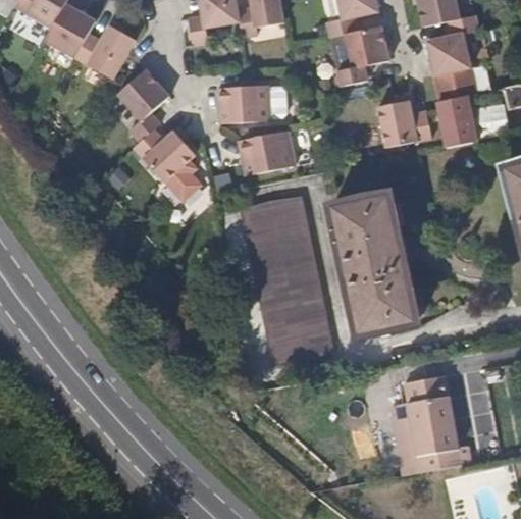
[(18,0),(14,7),(52,29),(68,0),(18,0)]
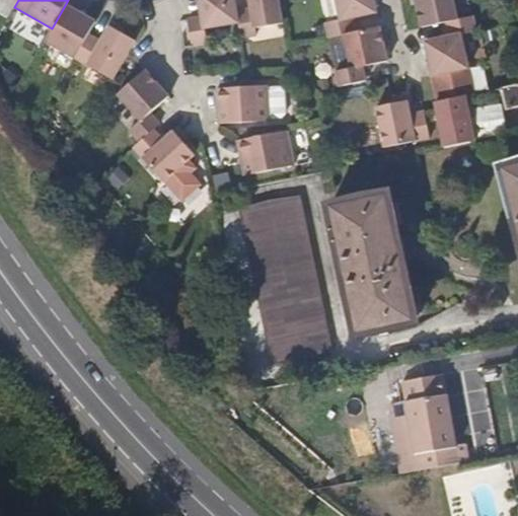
[(74,58),(89,32),(96,19),(80,10),(85,0),(68,0),(52,28),(45,42),(74,58)]
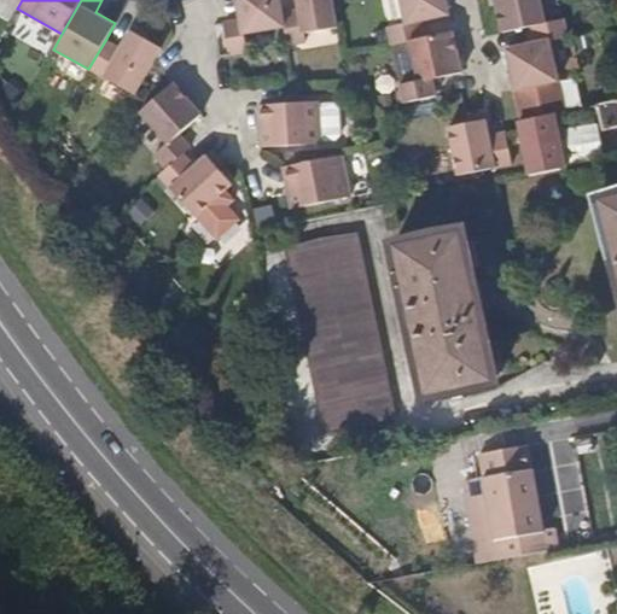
[(285,25),(283,12),(280,0),(237,0),(240,18),(223,22),(230,54),(246,51),(244,33),(285,25)]
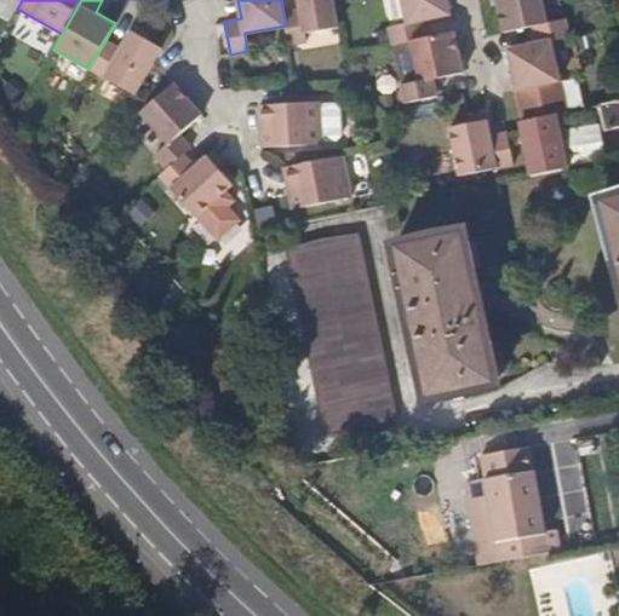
[(294,0),(297,10),(284,12),(286,26),(290,44),(307,41),(305,33),(338,27),(333,0),(294,0)]
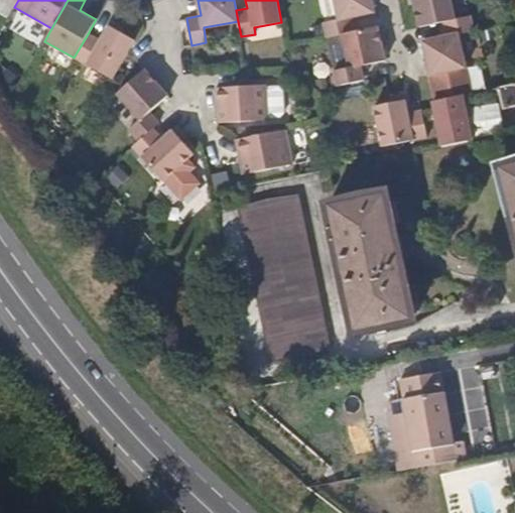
[(343,32),(353,29),(350,16),(375,9),(372,0),(334,0),(339,17),(324,21),(327,35),(343,32)]
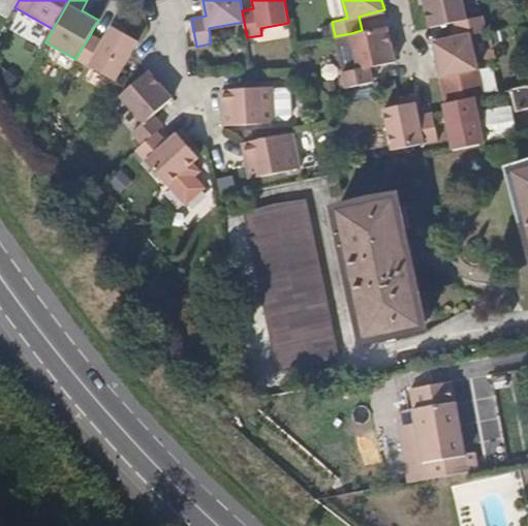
[(454,20),(467,18),(462,0),(423,0),(430,26),(454,20)]
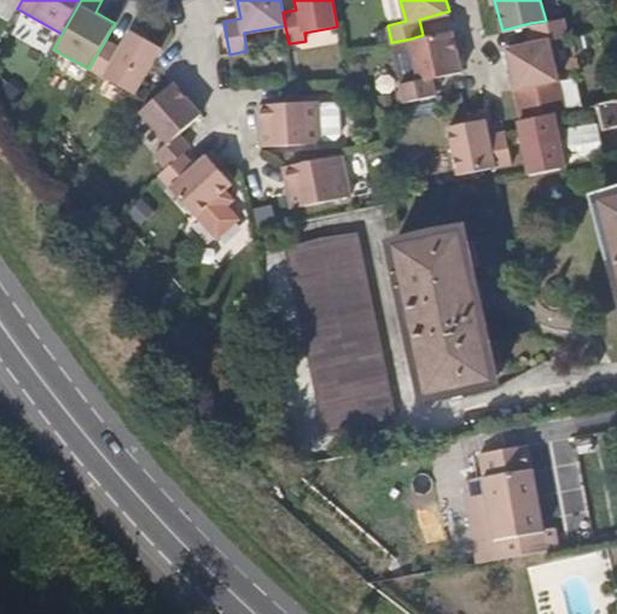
[(516,88),(523,120),(554,113),(564,111),(548,39),(566,34),(563,16),(546,21),(530,23),(536,39),(506,46),(516,88)]
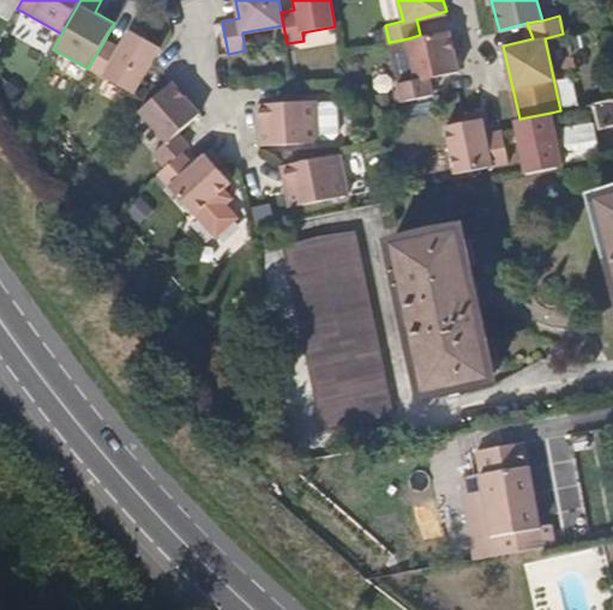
[(120,47),(106,38),(88,68),(133,94),(142,79),(161,46),(131,29),(120,47)]
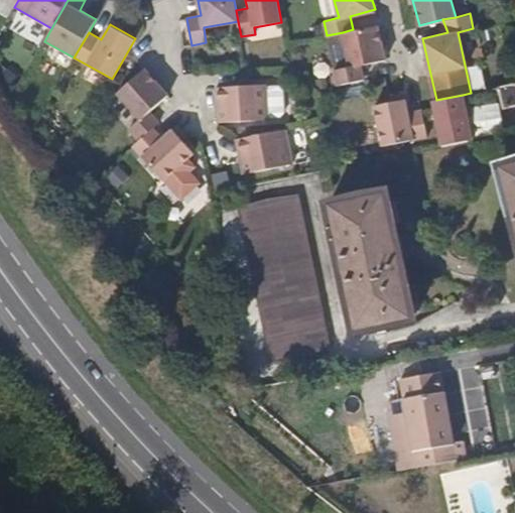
[(353,29),(343,32),(350,65),(334,68),(338,85),(364,79),(361,63),(385,57),(378,24),(353,29)]
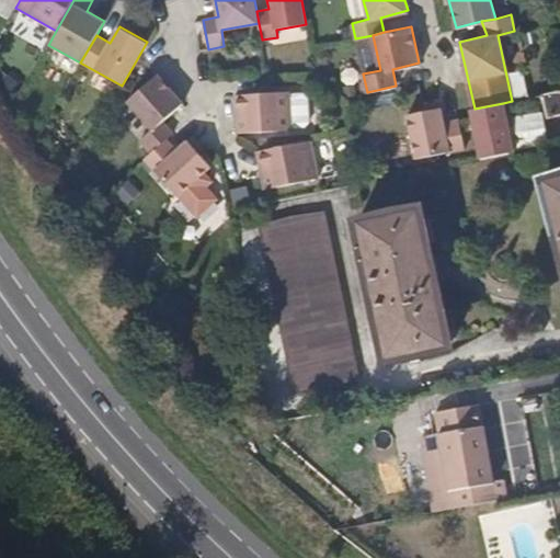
[(380,70),(373,35),(355,38),(363,73),(380,70)]
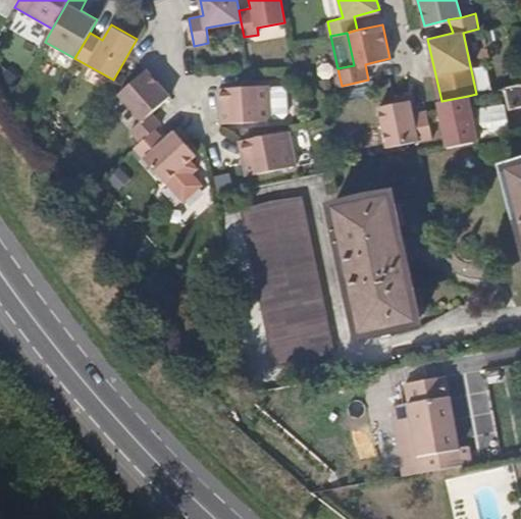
[(129,133),(139,143),(153,130),(160,122),(151,113),(170,96),(147,68),(133,81),(116,95),(141,122),(129,133)]
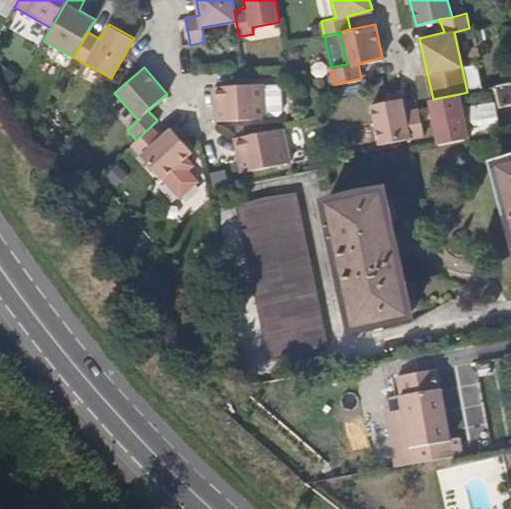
[(266,119),(264,84),(214,86),(216,122),(266,119)]
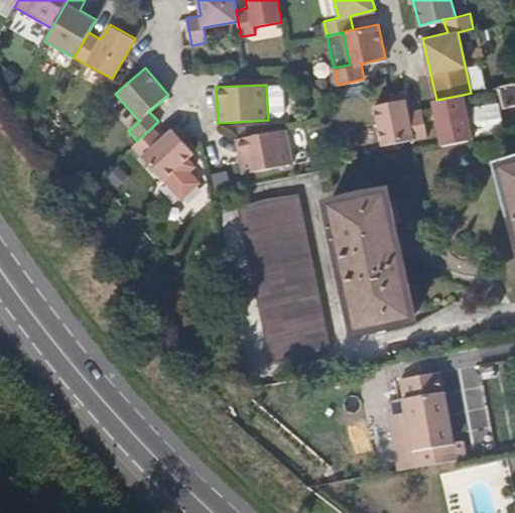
[(340,92),(341,104),(363,101),(362,89),(340,92)]
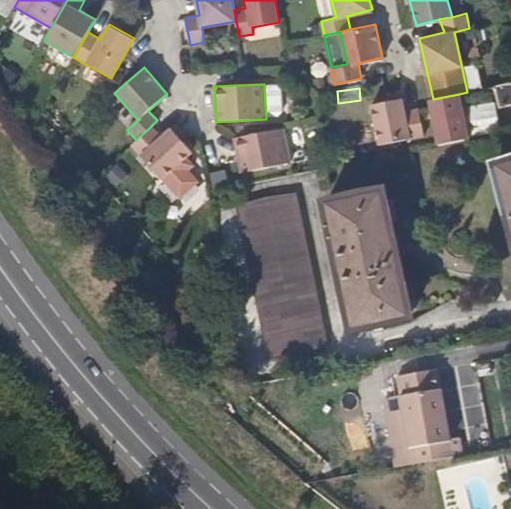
[(459,94),(433,99),(429,100),(428,100),(438,145),(469,138),(459,94)]
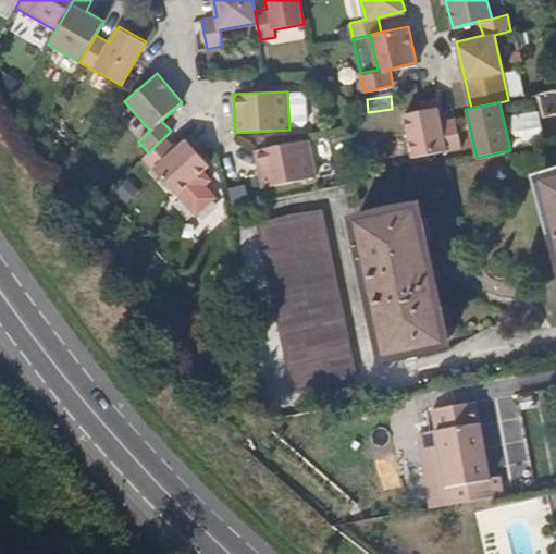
[(440,122),(435,106),(434,106),(421,109),(403,113),(412,157),(461,147),(455,119),(440,122)]
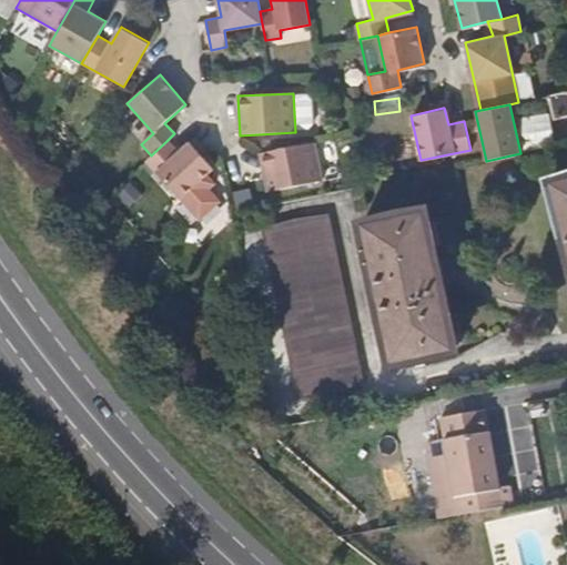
[(203,150),(195,140),(190,144),(199,154),(203,150)]
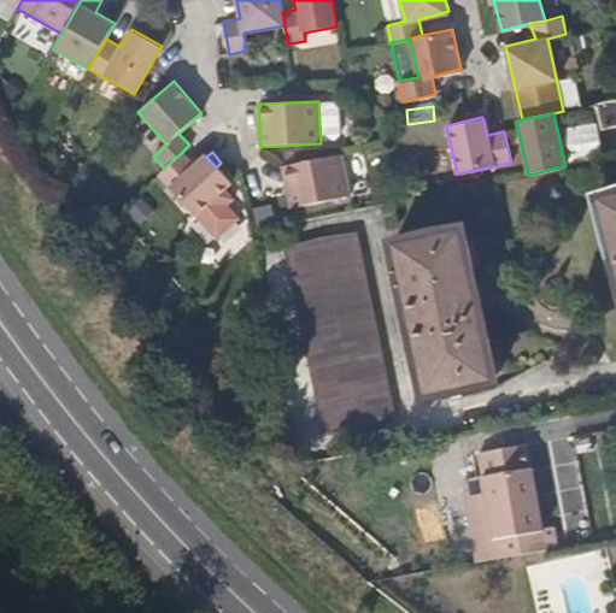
[(181,153),(164,169),(157,175),(193,216),(230,183),(216,168),(206,157),(205,154),(193,165),(181,153)]
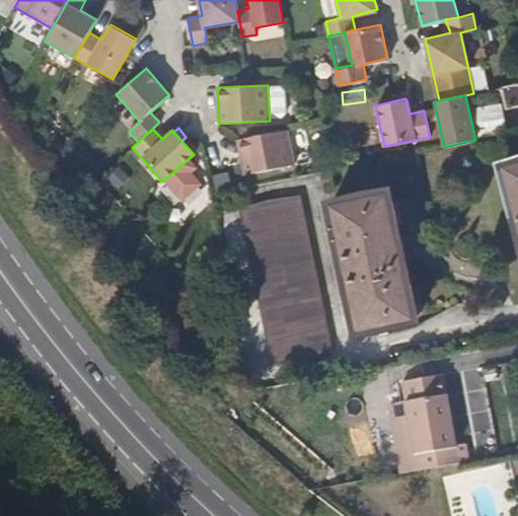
[(296,164),(288,130),(238,140),(246,174),(296,164)]
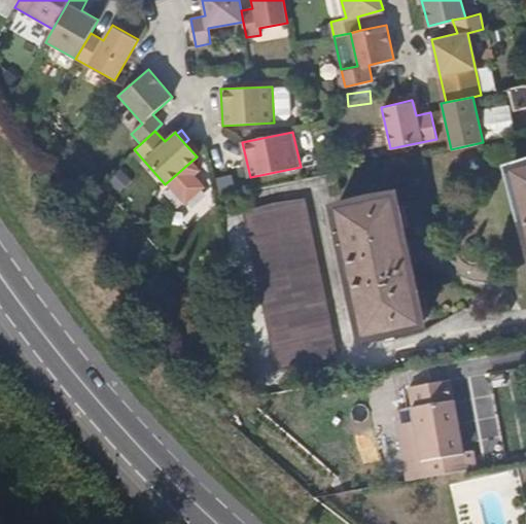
[(525,161),(512,167),(525,232),(525,161)]
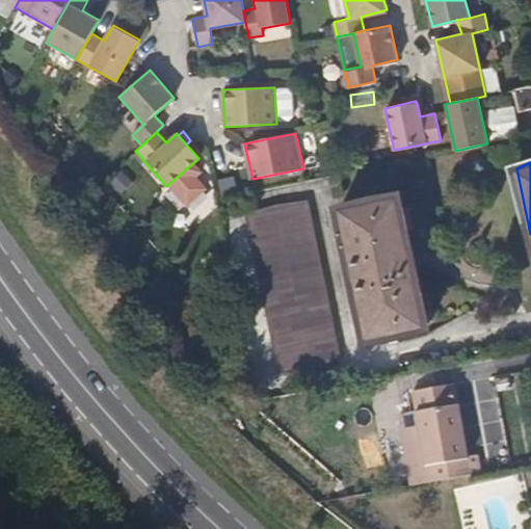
[(120,174),(109,188),(123,197),(133,184),(120,174)]
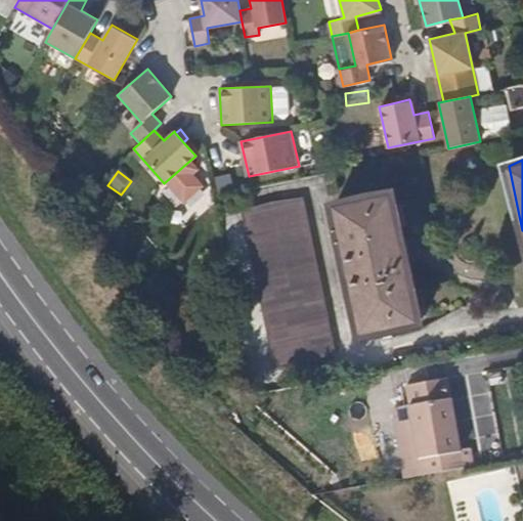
[(192,222),(213,207),(204,194),(183,209),(192,222)]
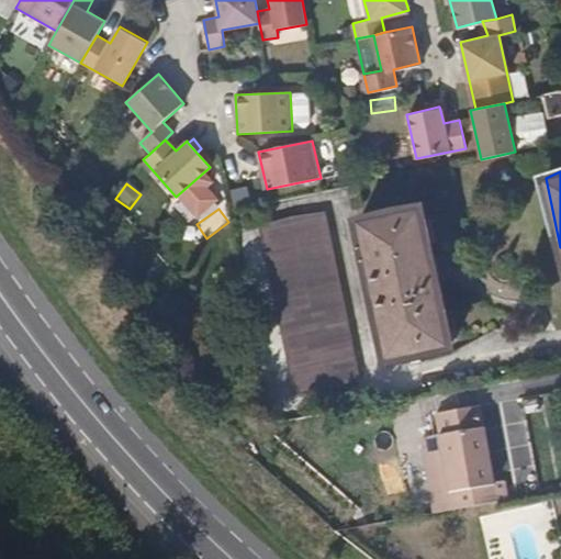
[(448,344),(421,210),(390,211),(355,223),(383,360),(418,357),(448,344)]
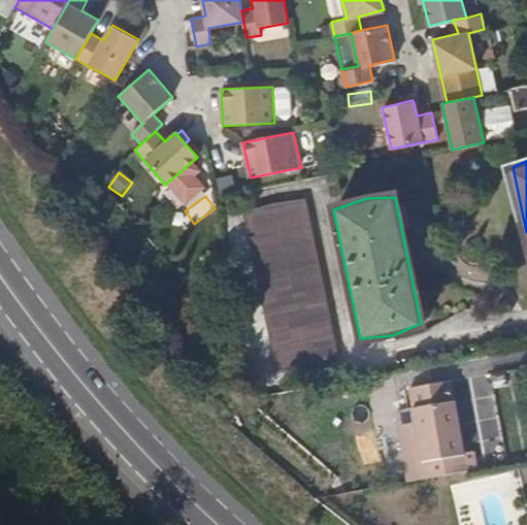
[(337,361),(303,201),(274,203),(244,208),(278,368),(310,365),(337,361)]
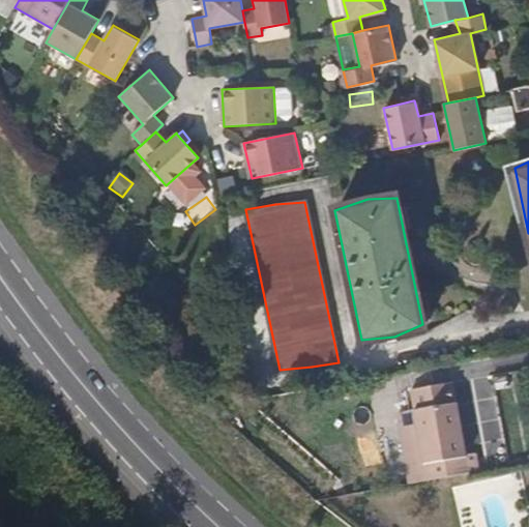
[(410,414),(459,406),(454,385),(407,393),(410,414)]
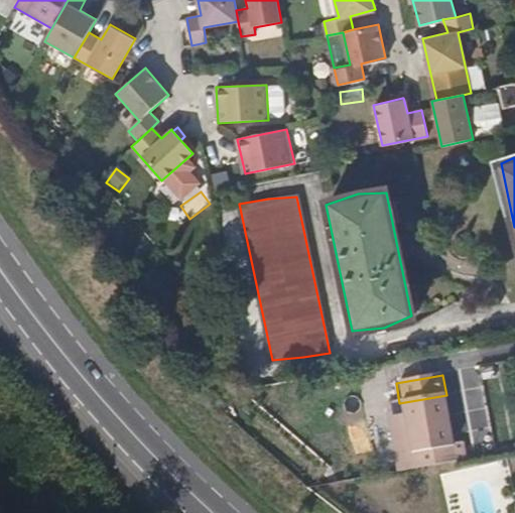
[(399,403),(386,405),(398,474),(468,462),(465,443),(455,445),(446,395),(399,403)]
